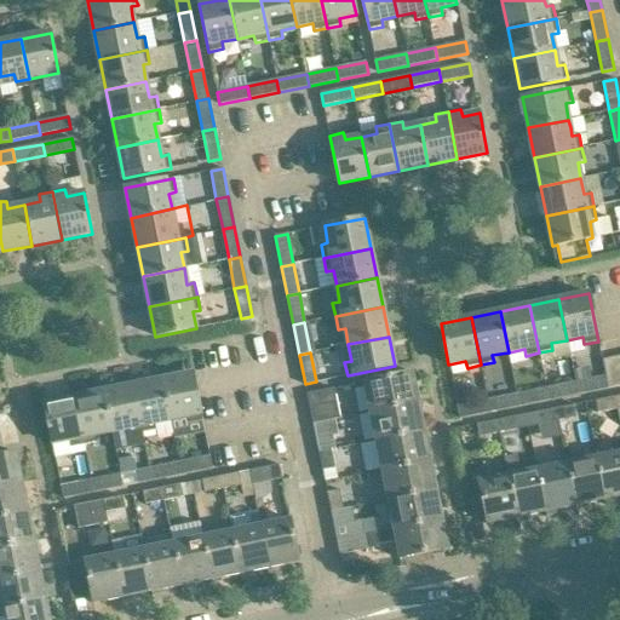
[(606,377),(608,389),(619,385),(619,383),(614,357),(602,360),(606,377)]
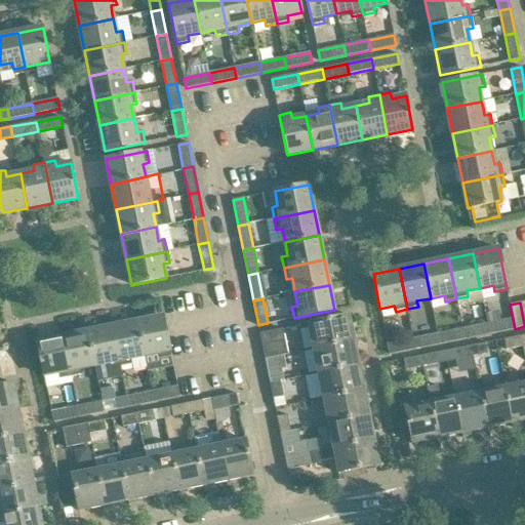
[(314,348),(354,339),(349,315),(309,324),(314,348)]
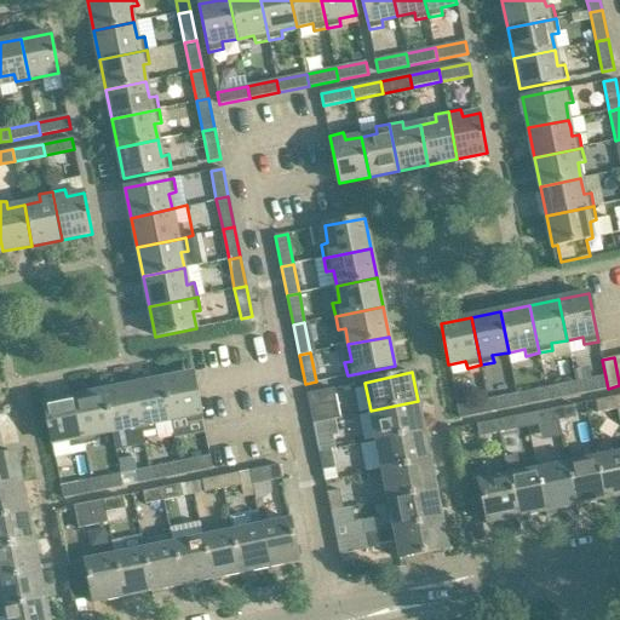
[(188,424),(190,424),(202,422),(193,373),(162,379),(171,420),(187,417),(188,424)]
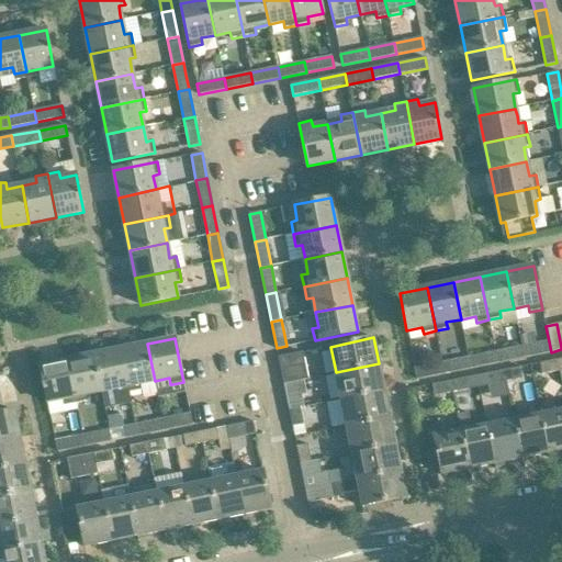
[(524,358),(551,352),(549,341),(521,347),(524,358)]
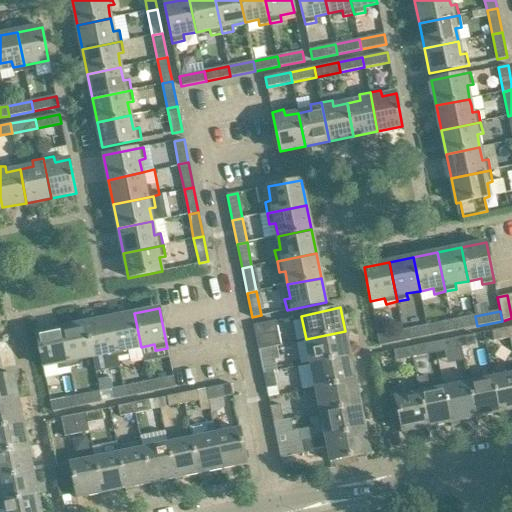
[(128,349),(141,347),(134,313),(110,318),(118,358),(129,355),(128,349)]
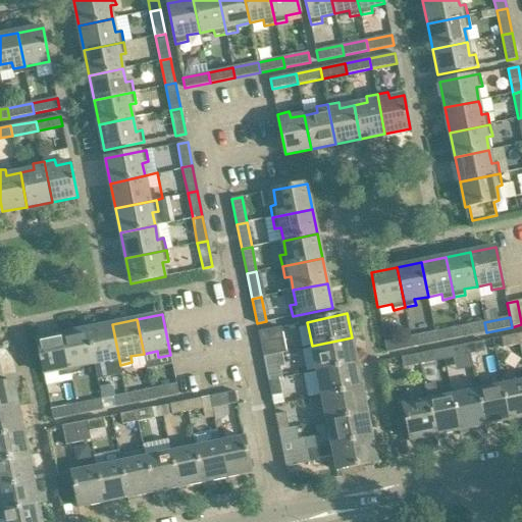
[(462,337),(486,332),(484,322),(460,327),(462,337)]
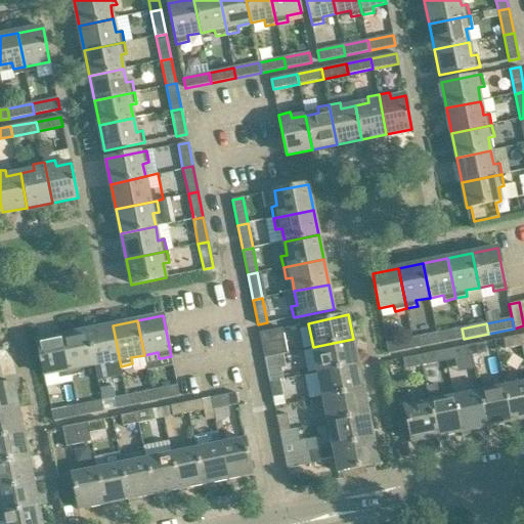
[(110,368),(121,366),(113,325),(88,331),(94,364),(108,362),(110,368)]
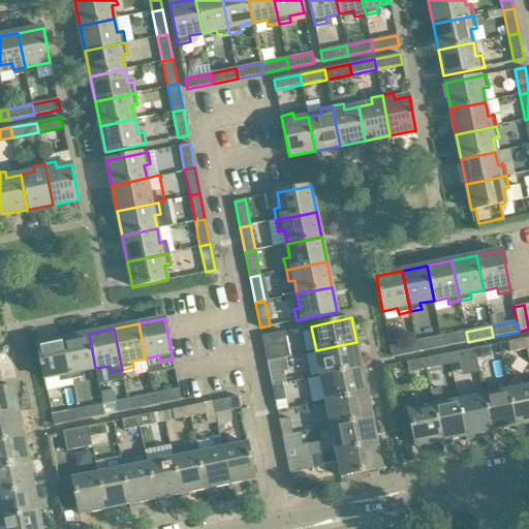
[(443,346),(468,342),(466,332),(441,337),(443,346)]
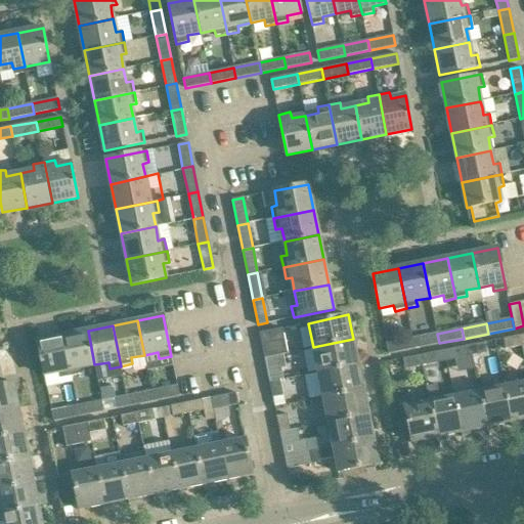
[(81,367),(94,364),(88,331),(62,336),(71,376),(82,374),(81,367)]
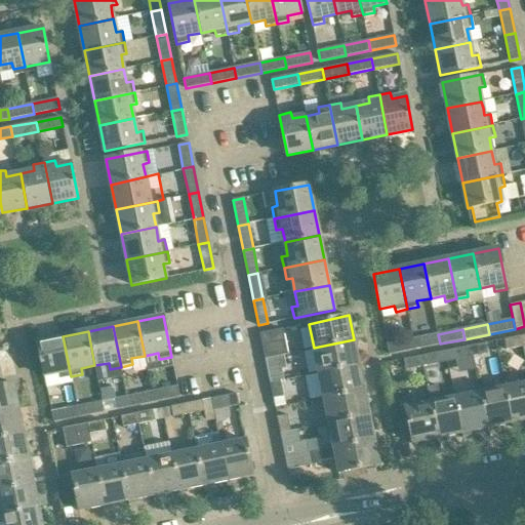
[(284,340),(273,342),(270,331),(259,333),(265,358),(287,354),(284,340)]
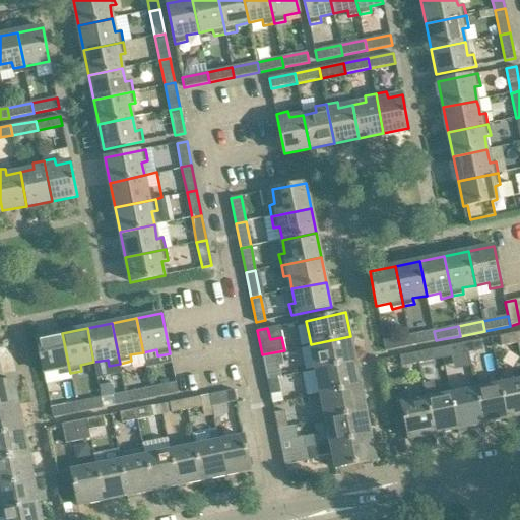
[(410,345),(436,340),(434,331),(408,335),(410,345)]
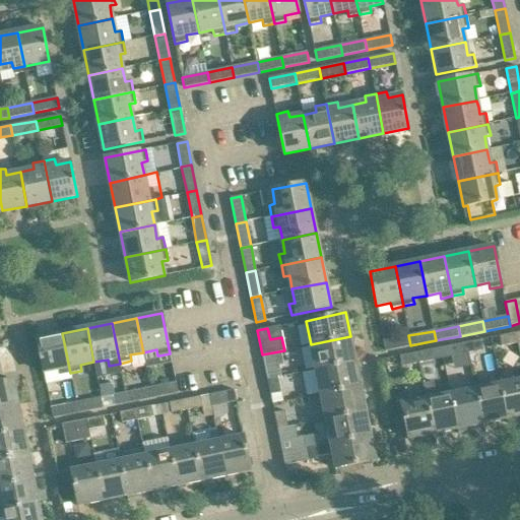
[(501,346),(519,343),(516,332),(499,336),(501,346)]
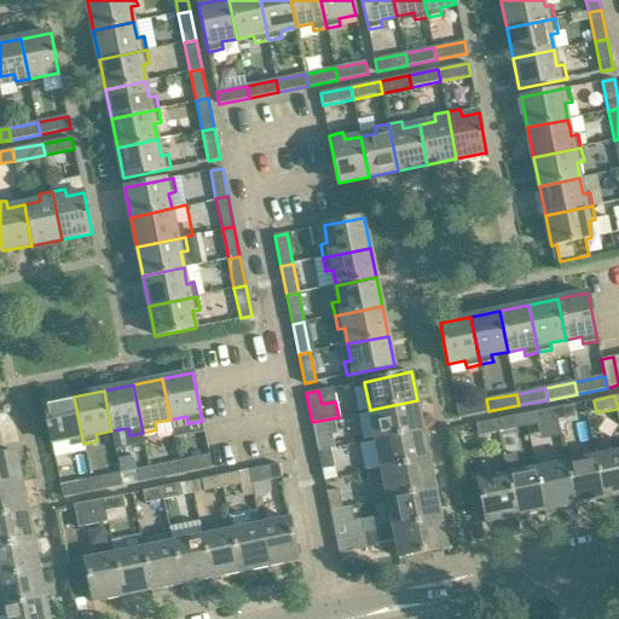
[(70,446),(84,444),(74,397),(44,403),(52,443),(69,440),(70,446)]
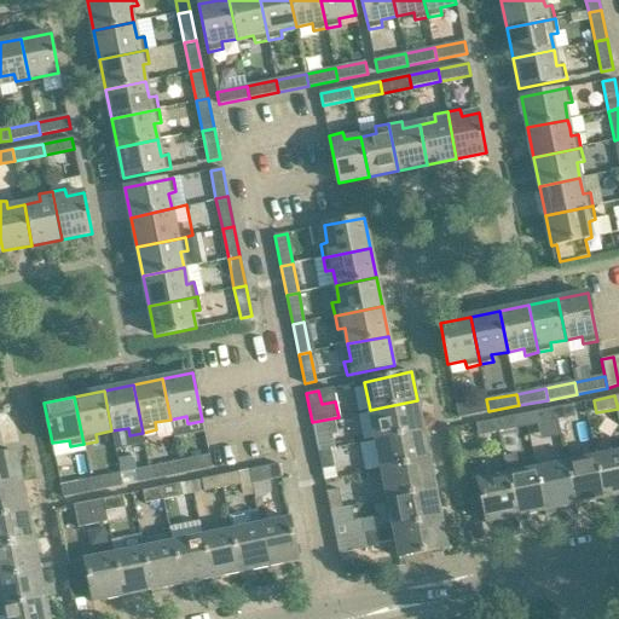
[(458,417),(489,411),(486,399),(456,406),(458,417)]
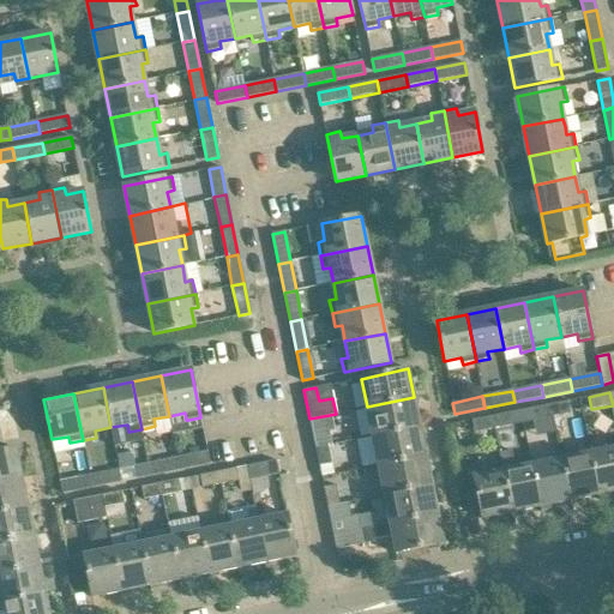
[(373,437),(420,427),(414,397),(367,407),(373,437)]
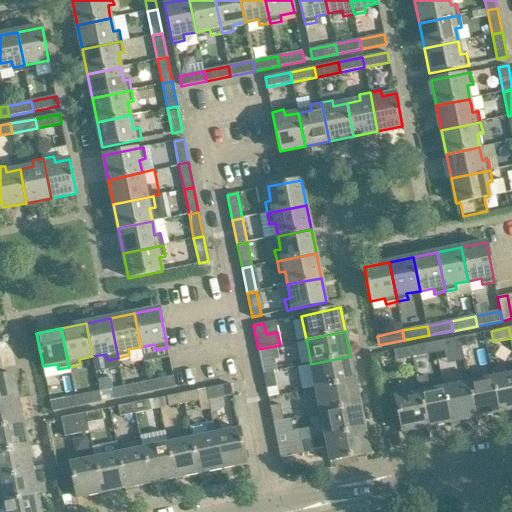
[(458,337),(460,348),(475,345),(473,334),(458,337)]
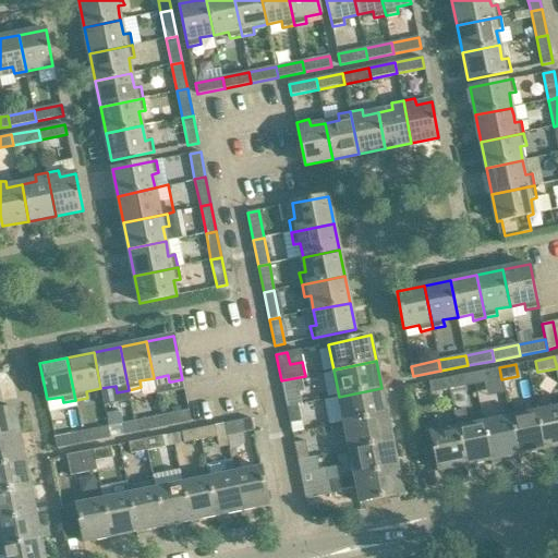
[(484,383),(501,379),(499,367),(482,372),(484,383)]
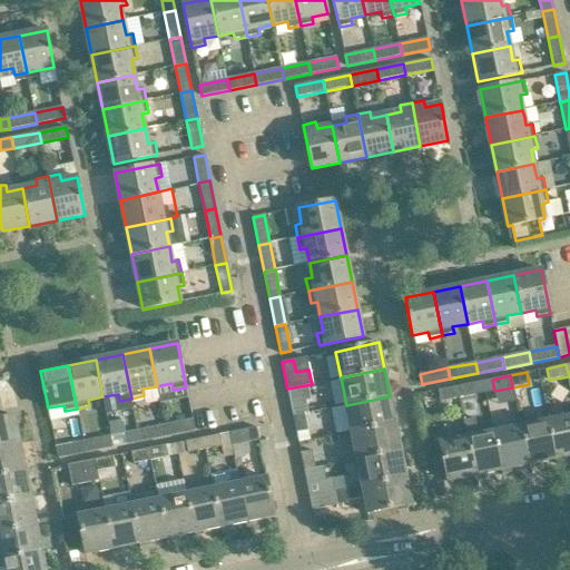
[(457,386),(459,397),(475,395),(473,383),(457,386)]
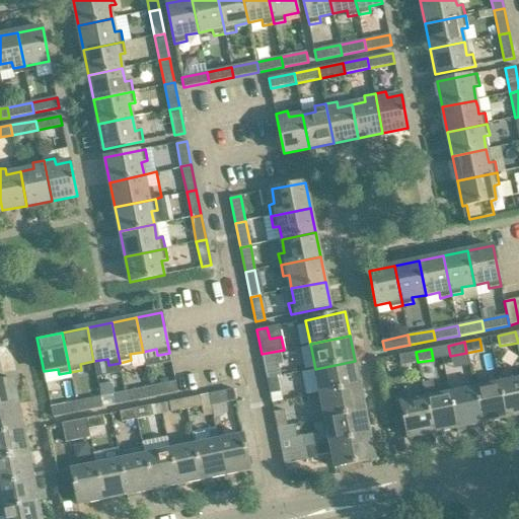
[(277,377),(277,376),(281,375),(279,365),(283,364),(280,351),(284,350),(262,354),(267,379),(277,377)]
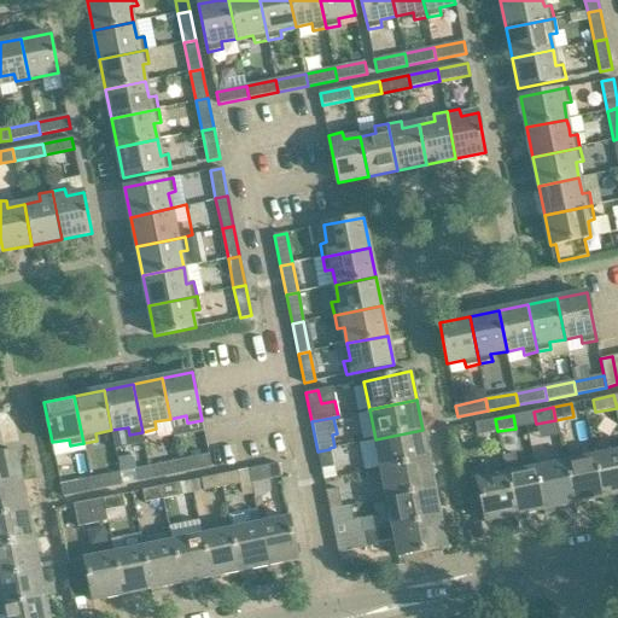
[(478,436),(497,431),(495,419),(474,424),(478,436)]
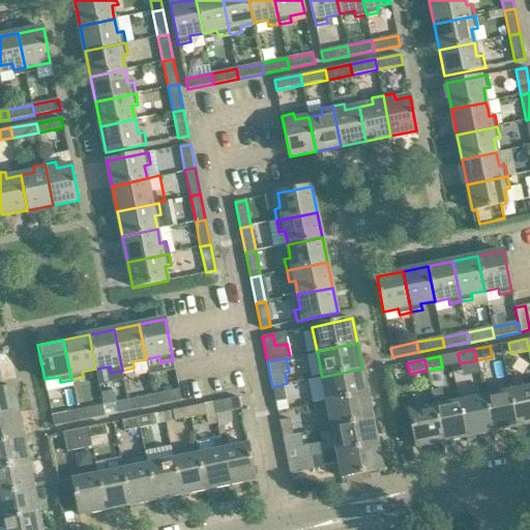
[(327,403),(367,394),(362,369),(322,377),(327,403)]
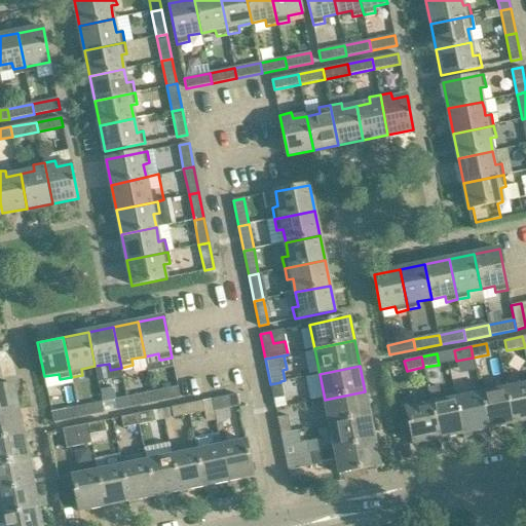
[(273,400),(284,397),(280,382),(270,384),(273,400)]
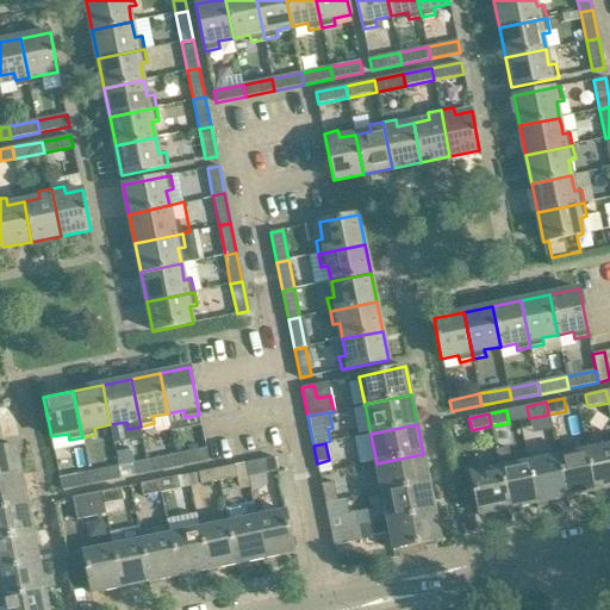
[(593,492),(609,489),(609,444),(585,450),(593,492)]
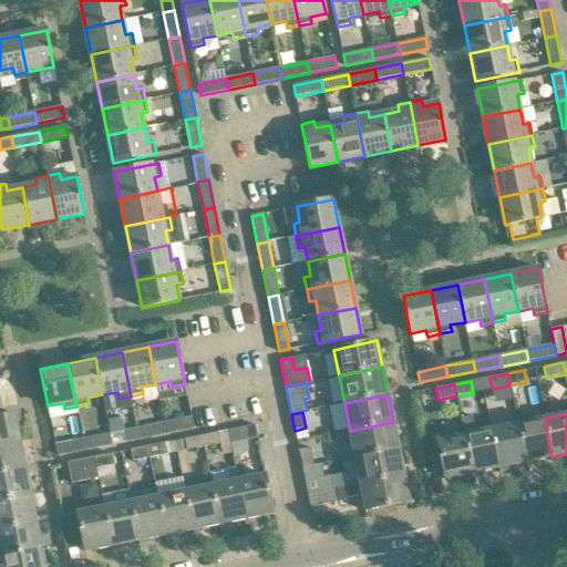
[(0,444),(20,440),(14,414),(0,416),(0,444)]
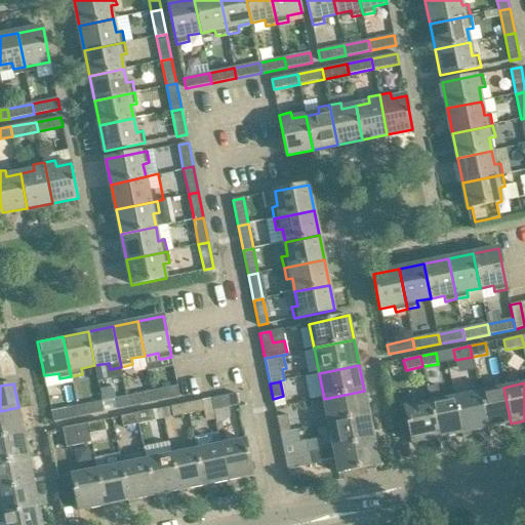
[(455,397),(438,400),(435,384),(427,385),(430,402),(437,439),(463,434),(455,397)]
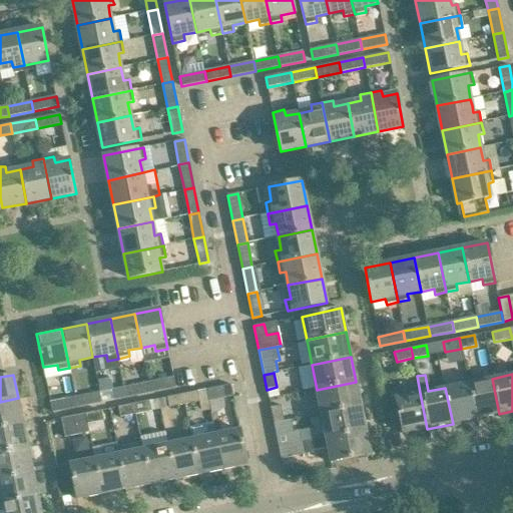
[(175,388),(175,387),(173,378),(148,383),(150,393),(175,388)]
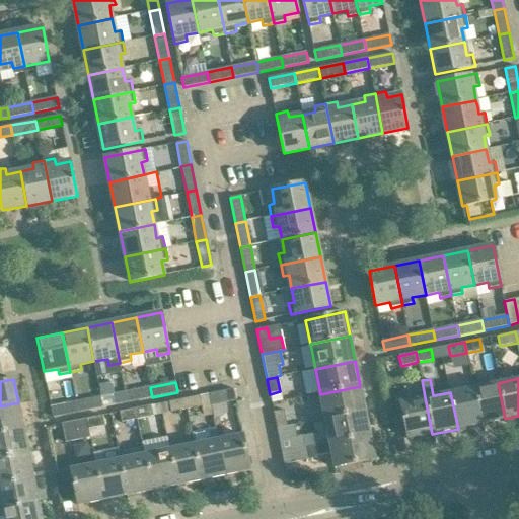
[(482,424),(505,419),(498,383),(473,387),(482,424)]
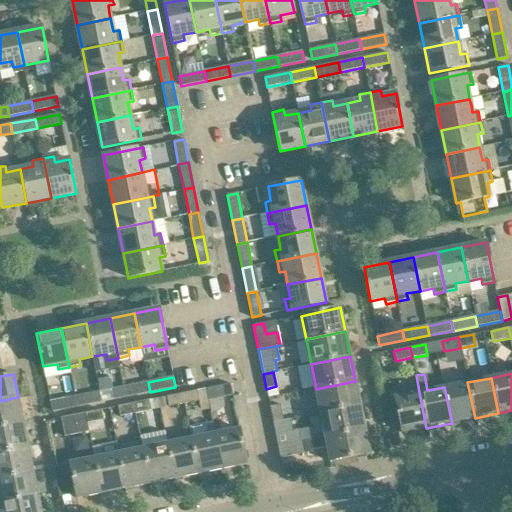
[(320,413),(360,405),(355,381),(316,389),(320,413)]
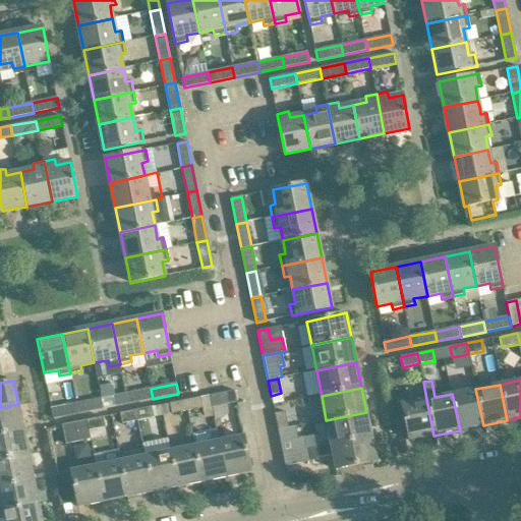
[(128,404),(153,399),(151,389),(126,394),(128,404)]
